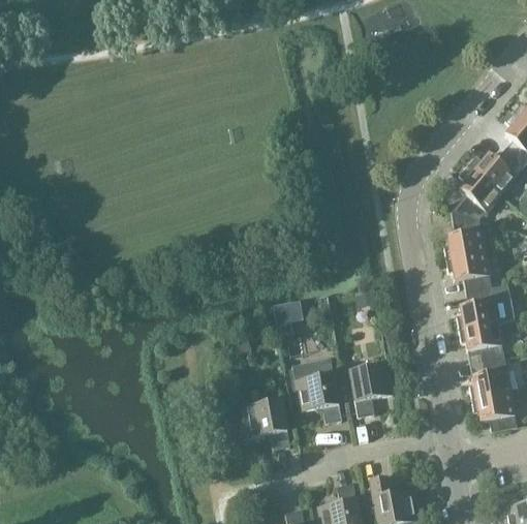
[(523,100),(514,111),(526,121),(526,104),(523,100)]
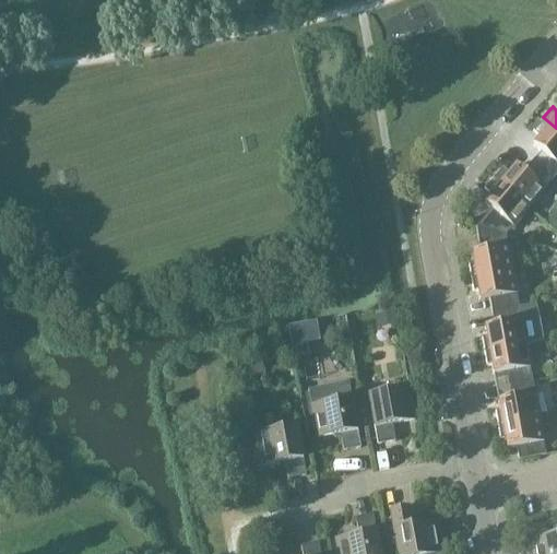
[(542,148),(533,157),(554,176),(556,173),(556,128),(543,117),(534,128),(541,133),(534,141),(542,148)]
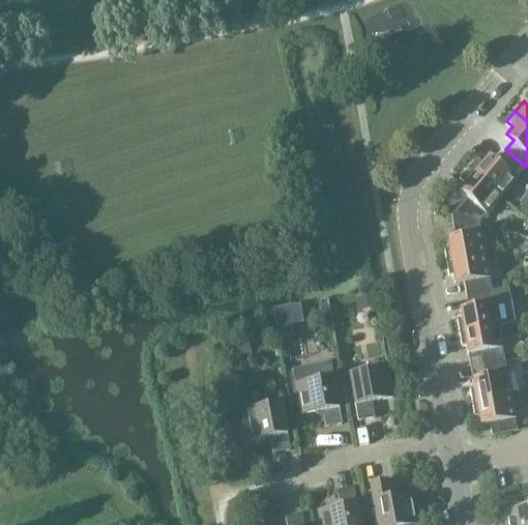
[(477,155),(469,166),(503,195),(518,177),(517,176),(525,167),(505,149),(497,159),(490,153),(484,161),(477,155)]
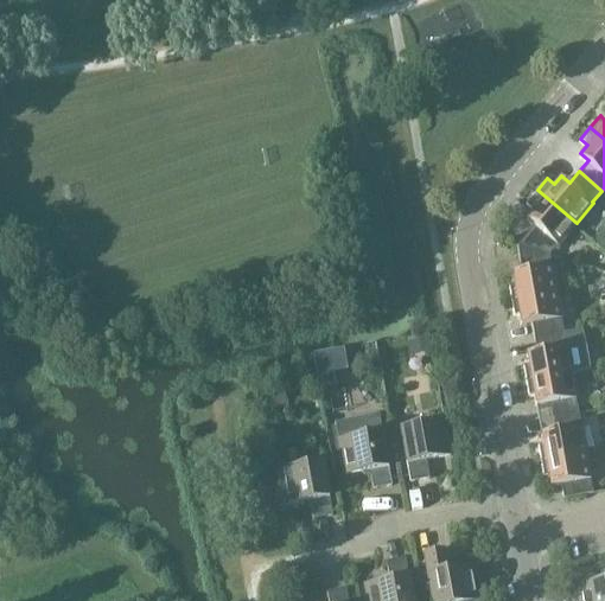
[(535,223),(518,243),(551,251),(559,242),(559,243),(577,223),(537,190),(528,200),(535,208),(528,216),(535,223)]
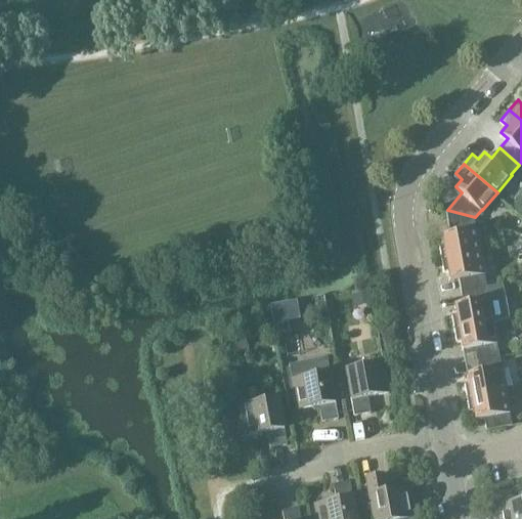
[(440,244),(442,256),(482,249),(478,226),(477,227),(475,217),(447,210),(451,231),(442,233),(444,243),(440,244)]
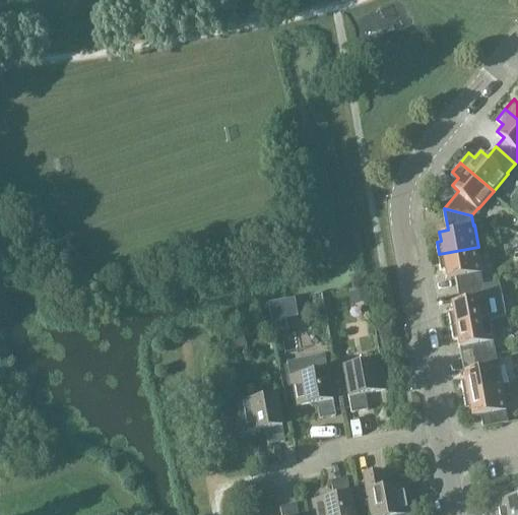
[(456,274),(458,286),(483,281),(481,269),(482,269),(478,247),(439,254),(442,267),(446,266),(447,276),(456,274)]
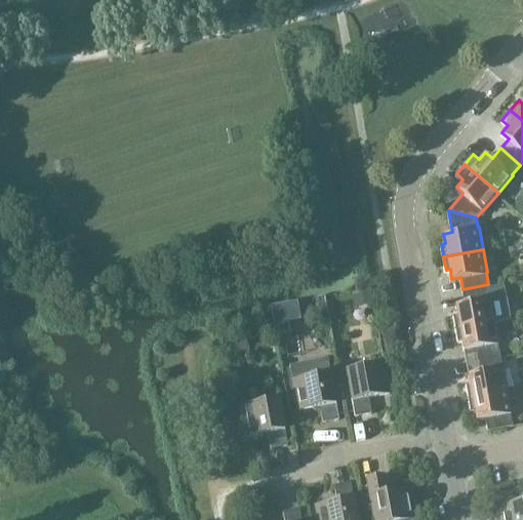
[(490,296),(488,284),(463,289),(465,302),(456,303),(457,313),(453,314),(456,326),(495,319),(491,296),(490,296)]
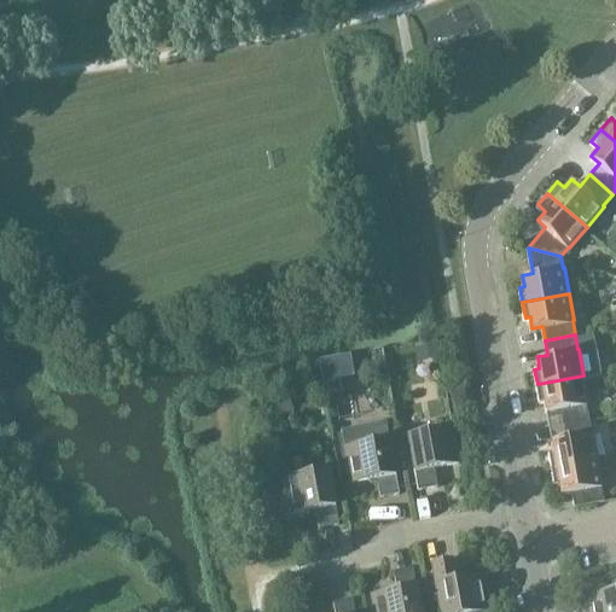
[(557,408),(561,423),(591,417),(587,402),(588,402),(583,376),(538,384),(540,400),(545,398),(547,409),(557,408)]
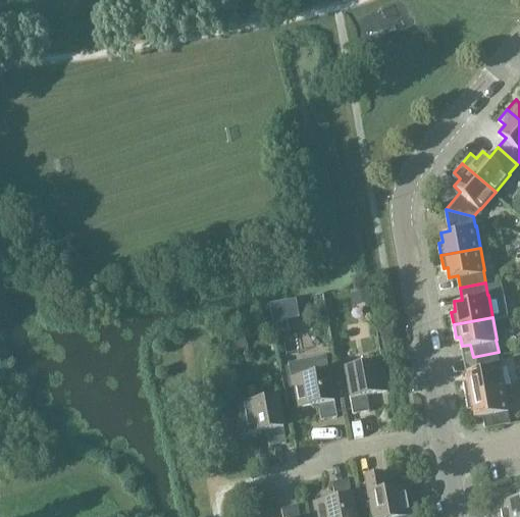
[(501,364),(499,352),(473,357),(475,368),(466,370),(468,379),(464,380),(466,394),(506,386),(502,364),(501,364)]
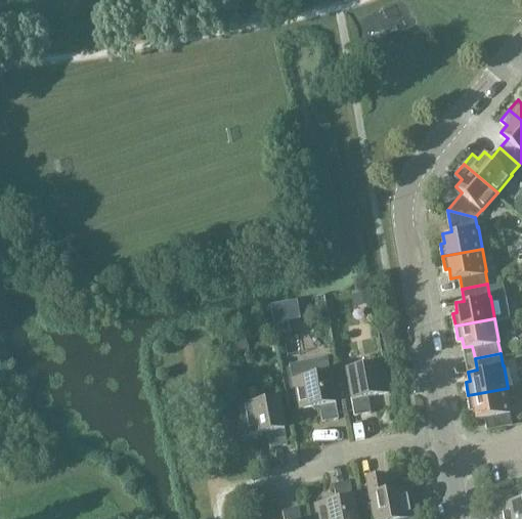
[(328,354),(290,361),(298,406),(319,402),(322,419),(339,416),(328,354)]
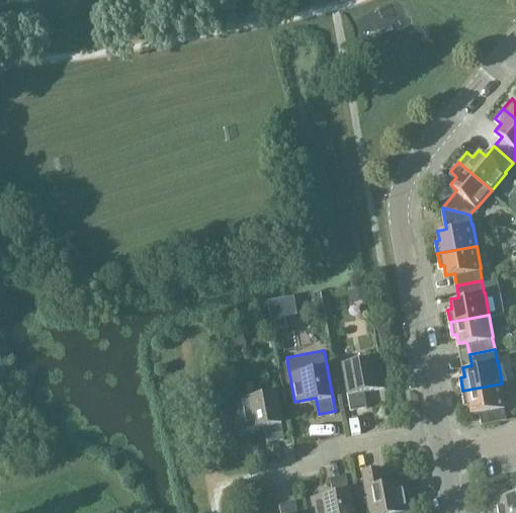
[(364,390),(385,386),(380,355),(343,362),(351,408),(367,405),(364,390)]
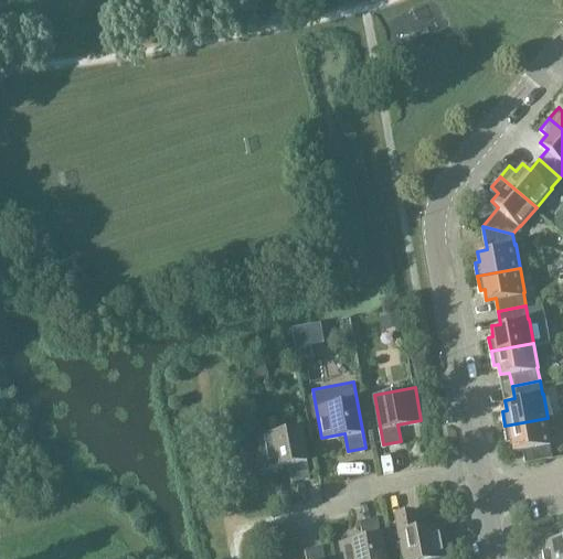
[(552,442),(548,418),(505,426),(507,439),(511,439),(513,449),(523,447),(526,460),(553,455),(551,442),(552,442)]
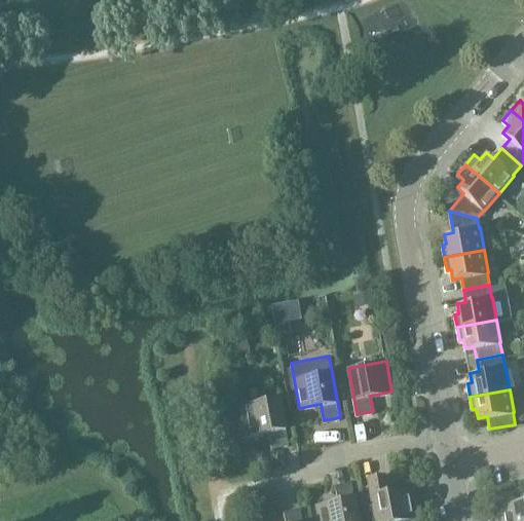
[(272,447),(289,443),(281,397),(242,404),(248,434),(269,431),(272,447)]
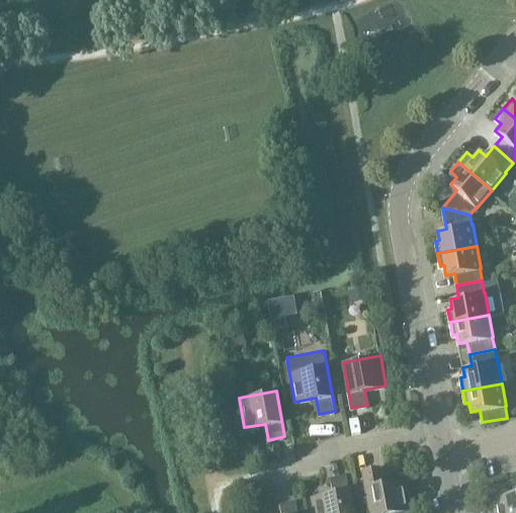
[(362,471),(369,512),(408,512),(403,480),(381,483),(378,467),(362,471)]
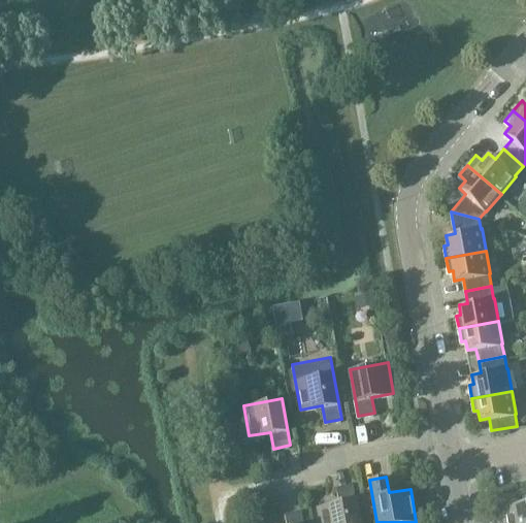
[(360,522),(353,482),(336,485),(339,501),(318,505),(321,522),(360,522)]
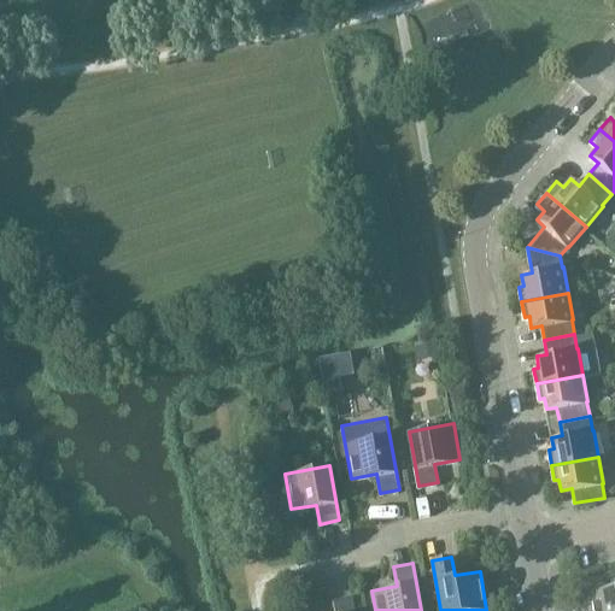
[(614,586),(586,592),(590,610),(614,610),(614,586)]
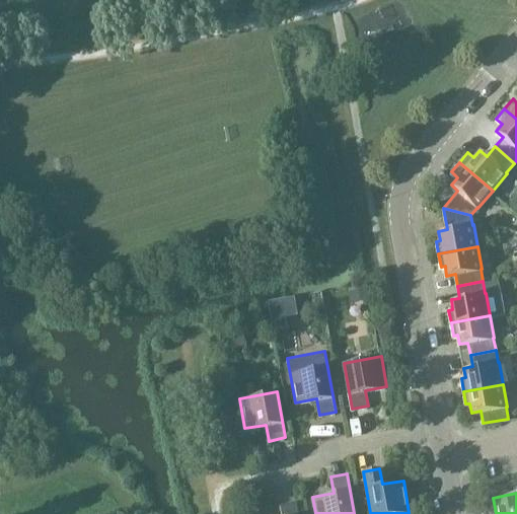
[(299,513),(297,500),(281,503),(282,513),(299,513)]
